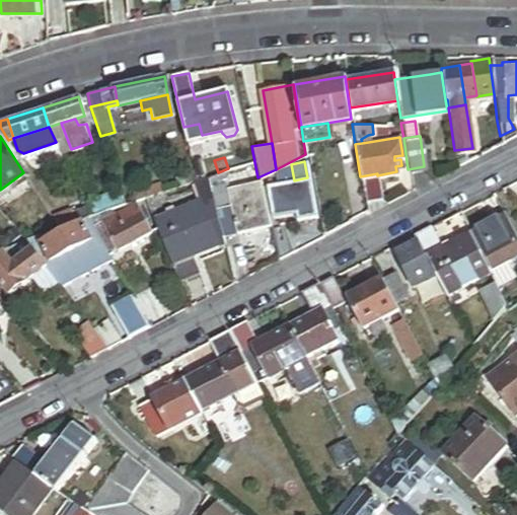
[(275,172),(277,184),(294,180),(291,164),(275,172)]
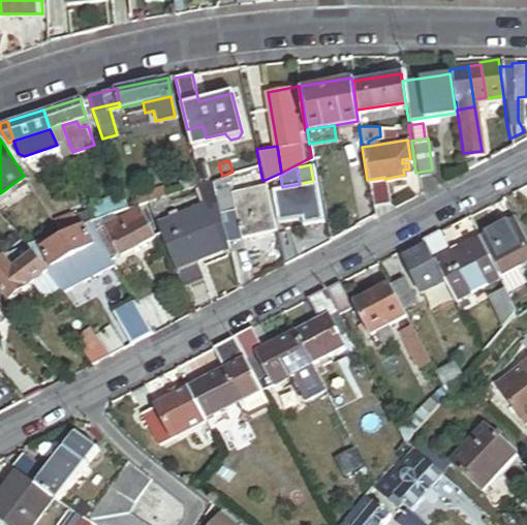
[(214,191),(229,187),(225,176),(212,180),(214,191)]
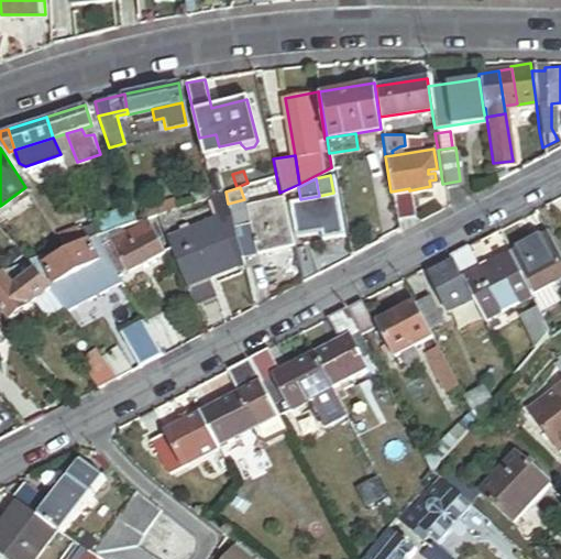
[(409,188),(391,192),(395,217),(414,215),(409,190),(409,188)]
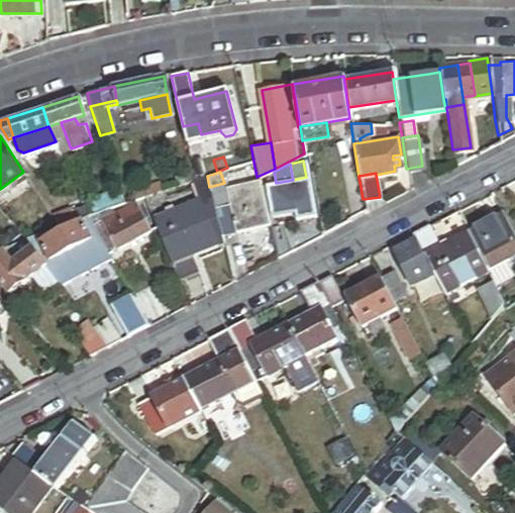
[(208,188),(205,176),(192,179),(198,197),(209,192),(208,188)]
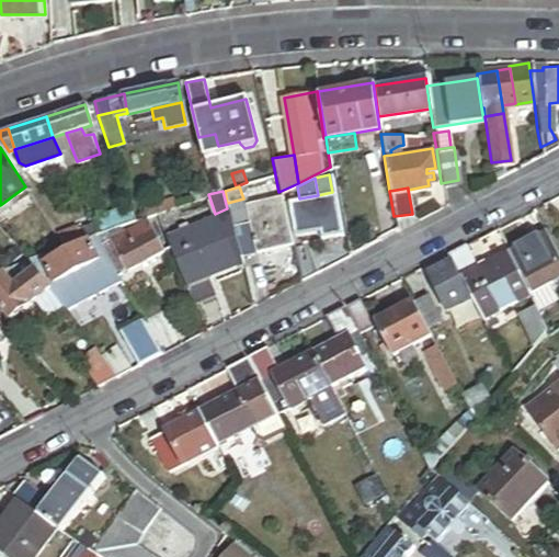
[(281,201),(278,192),(244,203),(243,199),(227,203),(226,204),(227,208),(230,225),(248,220),(254,251),(289,242),(287,228),(281,201)]
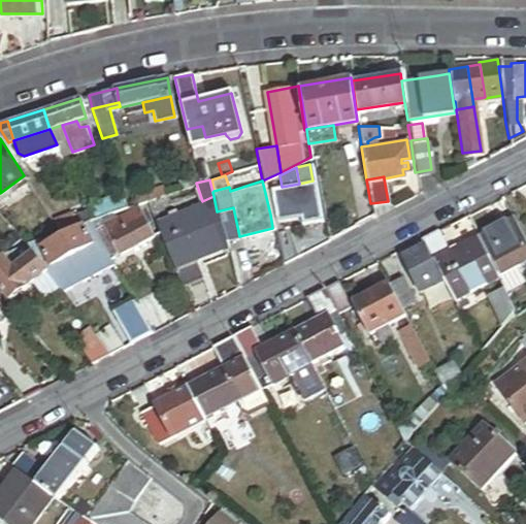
[(282,187),(271,188),(275,214),(276,220),(299,216),(300,221),(319,218),(313,181),(299,184),(282,187)]
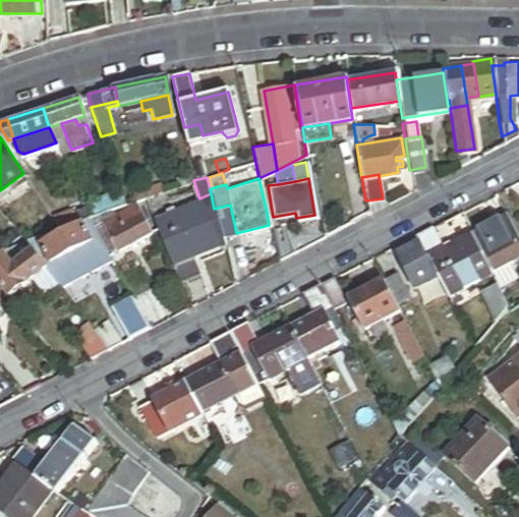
[(161,182),(132,191),(135,200),(145,197),(164,191),(161,182)]
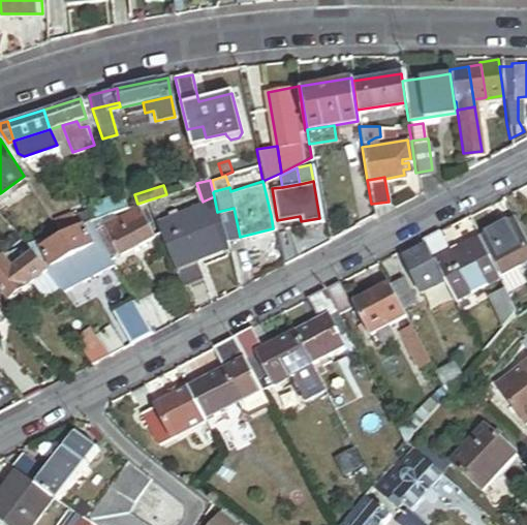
[(272,188),(265,189),(271,215),(276,214),(272,188)]
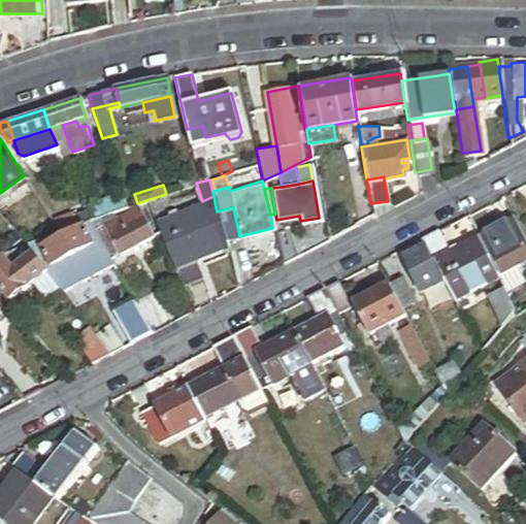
[(106,196),(86,203),(89,208),(98,205),(100,210),(104,209),(106,214),(127,206),(121,191),(106,196)]
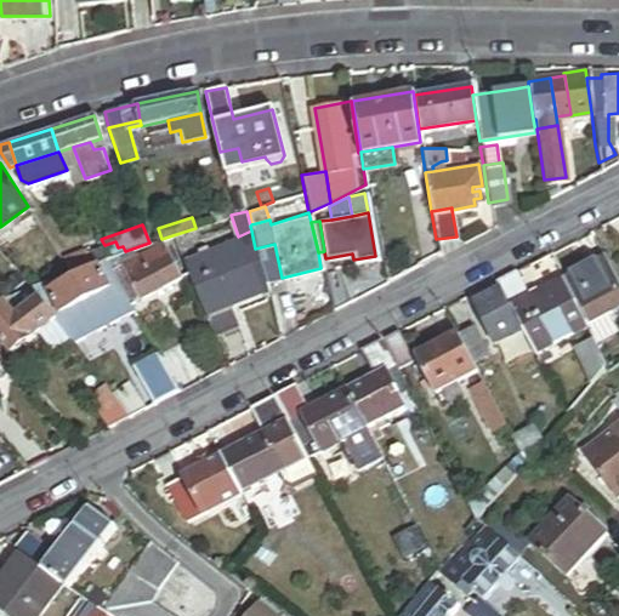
[(251,231),(238,237),(182,260),(187,272),(213,331),(237,320),(230,304),(225,295),(256,283),(260,291),(266,290),(255,249),(251,231)]
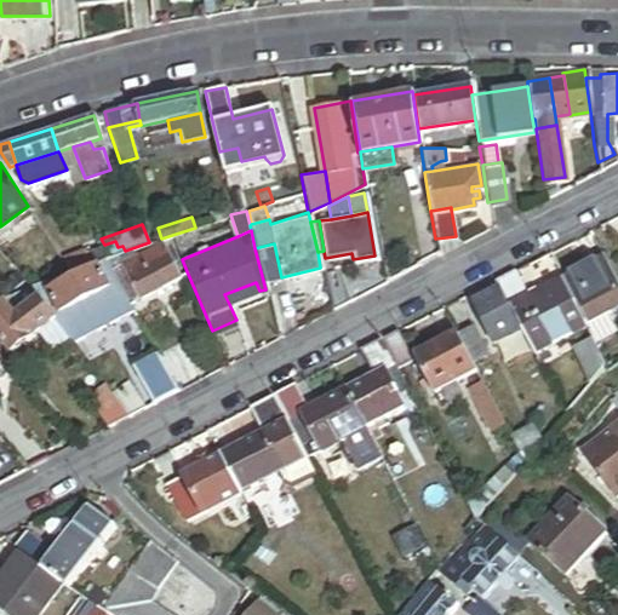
[(182,259),(172,235),(161,239),(149,242),(125,251),(109,257),(112,260),(106,265),(115,281),(125,298),(127,302),(137,297),(126,276),(120,264),(136,256),(160,242),(167,254),(178,275),(187,271),(182,259)]
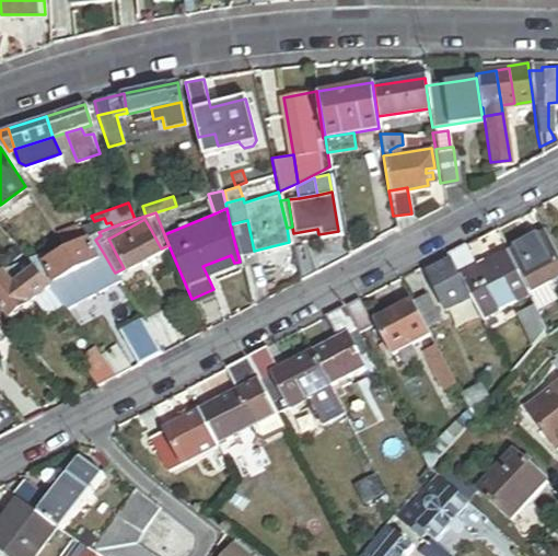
[(99,232),(113,227),(111,222),(106,223),(104,218),(94,221),(97,231),(99,232)]
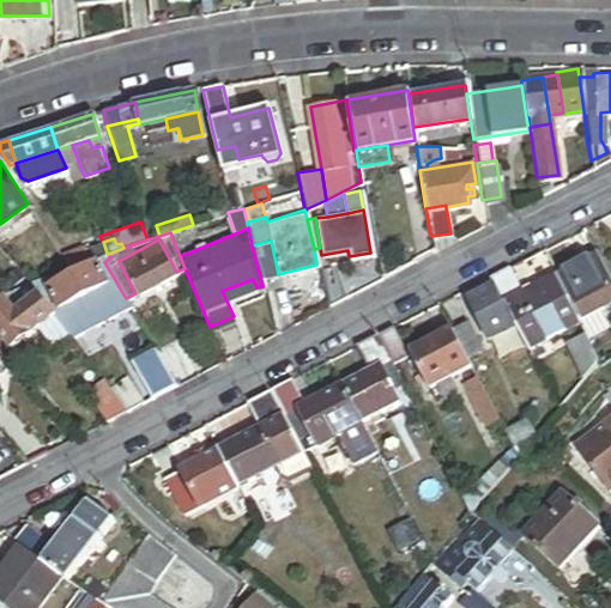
[(140,265),(165,251),(158,239),(134,253),(140,265)]
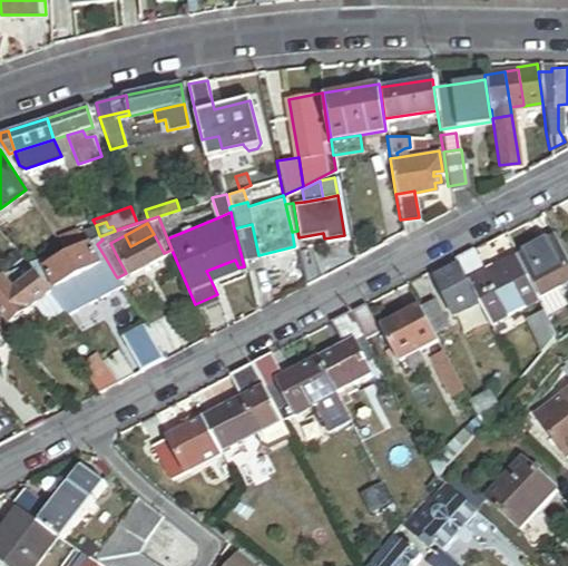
[(95,238),(100,236),(99,235),(96,225),(85,230),(87,236),(89,241),(95,238)]
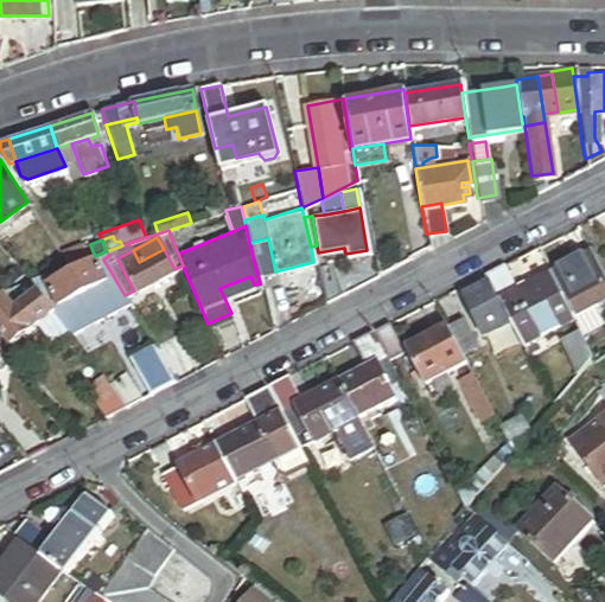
[(69,266),(89,258),(87,254),(88,253),(86,247),(84,243),(62,253),(69,266)]
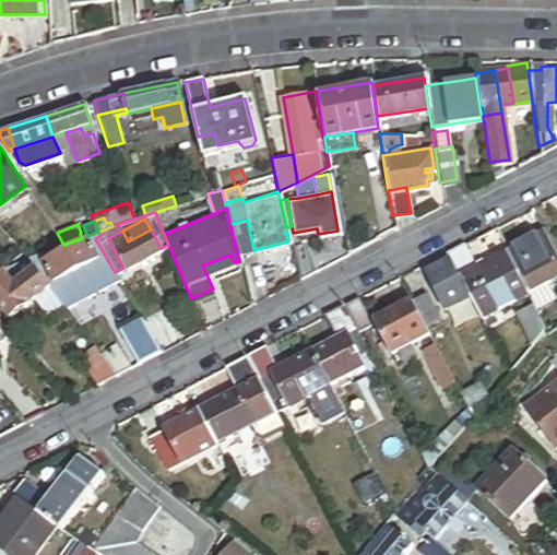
[(123,268),(161,248),(151,229),(128,241),(114,249),(123,268)]
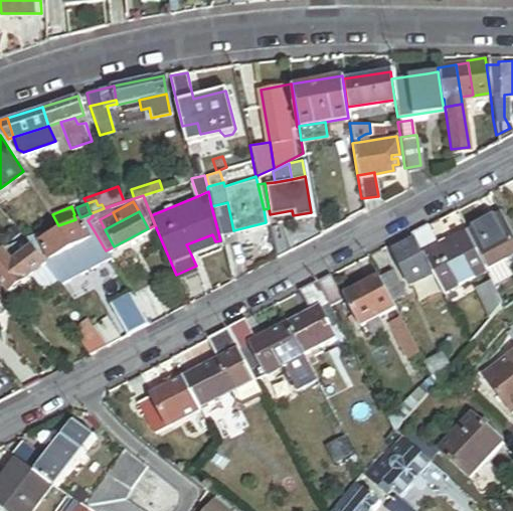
[(105,229),(118,222),(113,212),(100,219),(105,229)]
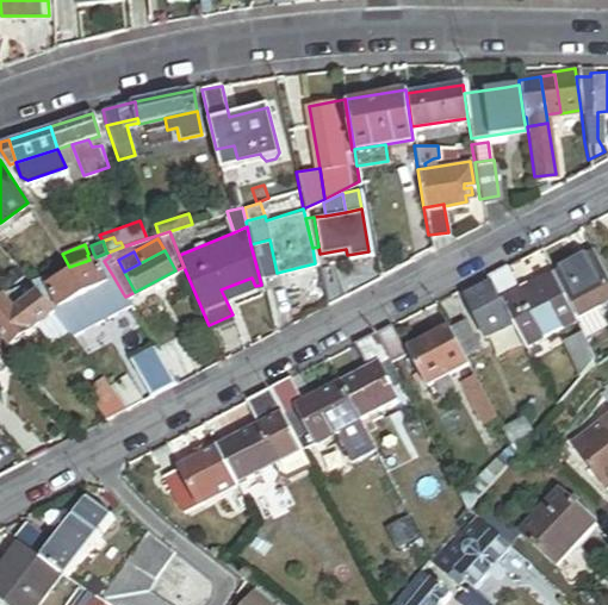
[(576,259),(600,304),(607,299),(607,288),(589,251),(576,259)]
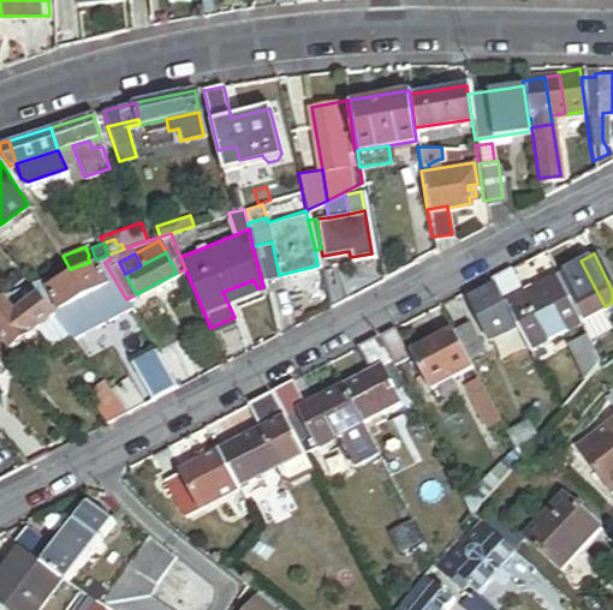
[(114,279),(105,263),(102,257),(95,261),(106,283),(114,279)]
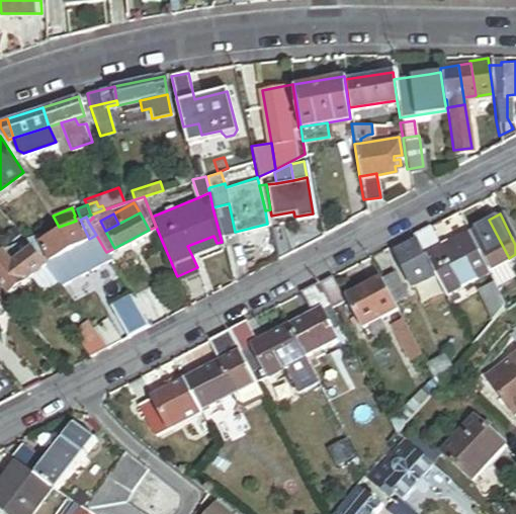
[(37,242),(80,220),(79,219),(76,221),(59,227),(26,239),(32,247),(45,262),(48,260),(37,242)]
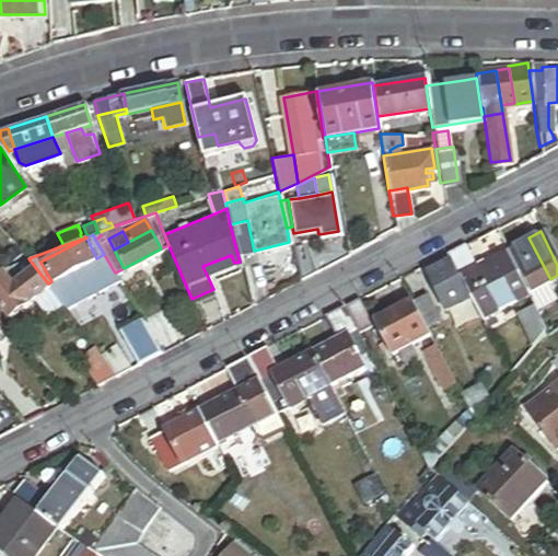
[(96,258),(86,238),(41,262),(51,281),(55,280),(94,259),(96,258)]
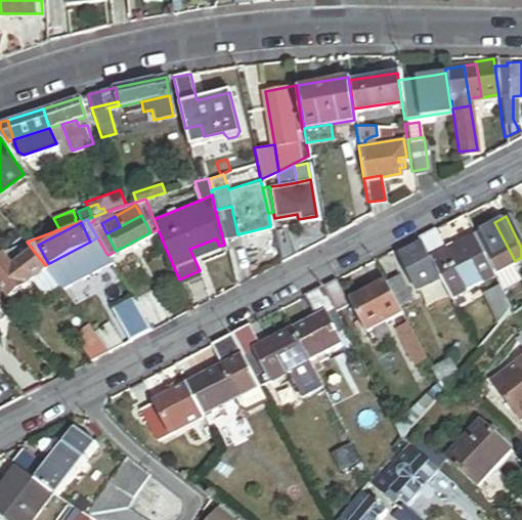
[(494,222),(475,232),(494,271),(511,263),(515,261),(494,222)]
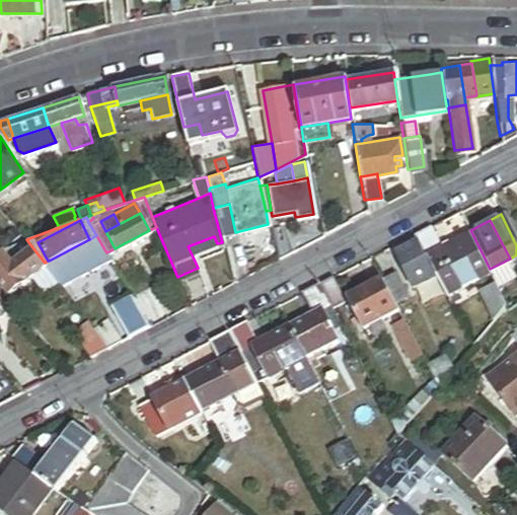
[(276,256),(291,249),(285,223),(269,226),(276,256)]
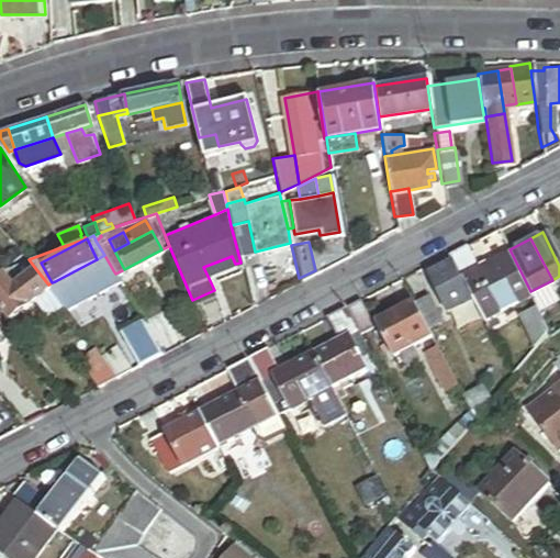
[(477,266),(465,242),(450,249),(462,274),(460,275),(468,290),(471,297),(481,316),(530,291),(510,249),(477,266)]
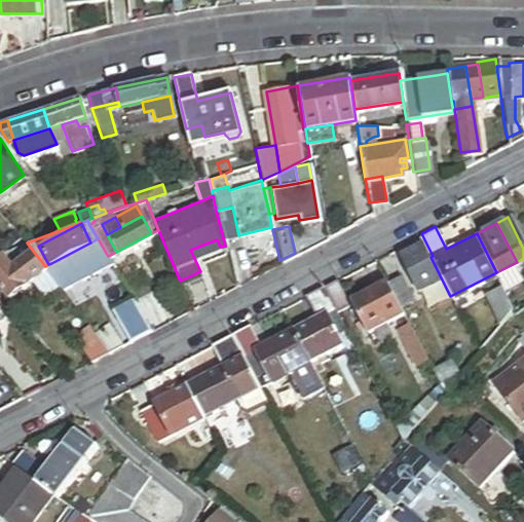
[(88,244),(97,258),(106,253),(98,238),(90,243),(88,244)]
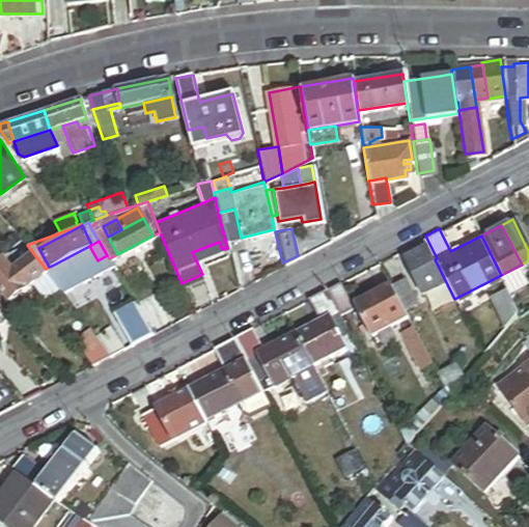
[(196,260),(222,249),(219,242),(192,252),(196,260)]
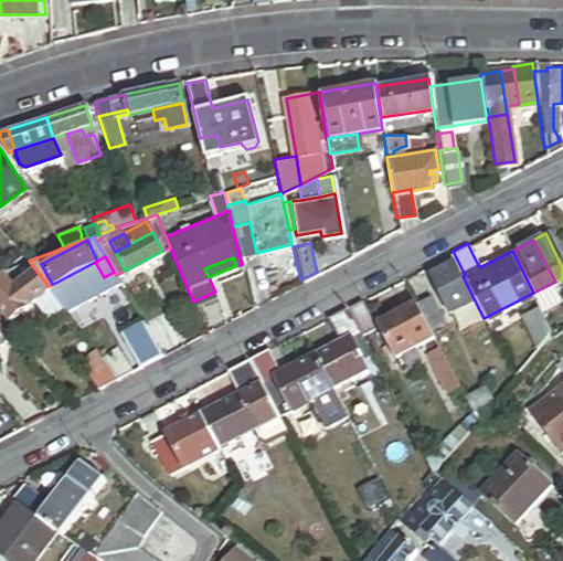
[(463,276),(455,260),(429,272),(439,290),(450,285),(457,298),(470,292),(463,276)]
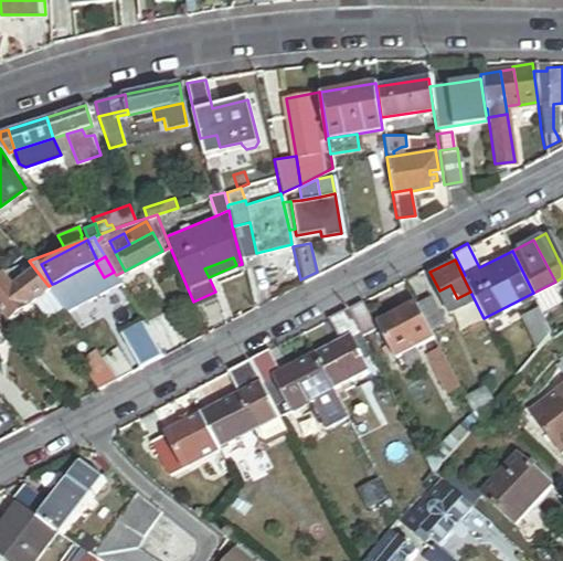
[(35,270),(29,261),(0,272),(0,273),(2,276),(11,288),(35,270)]
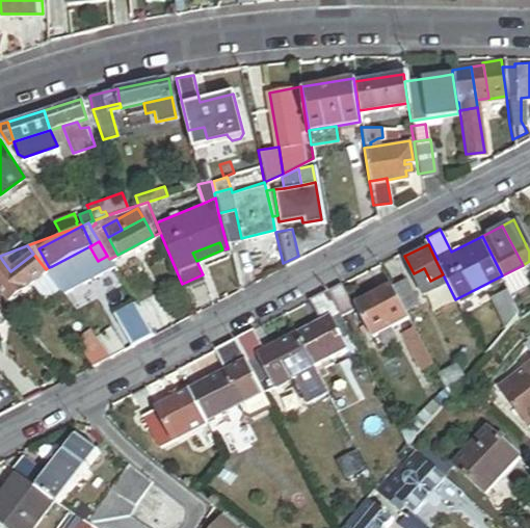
[(98,261),(89,246),(52,266),(64,282),(58,286),(62,291),(103,269),(98,261)]
